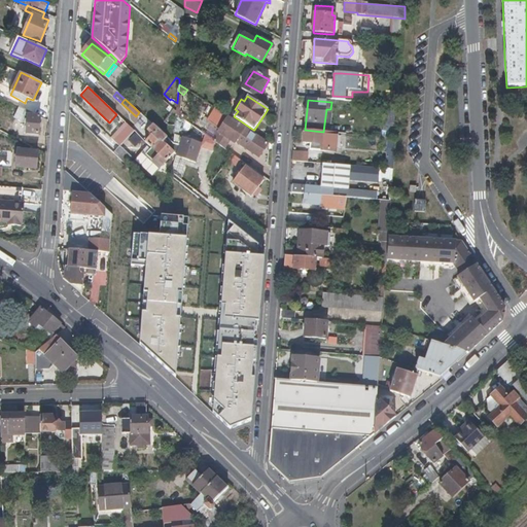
[(240,124),(226,114),(210,104),(207,110),(236,130),(240,124)]
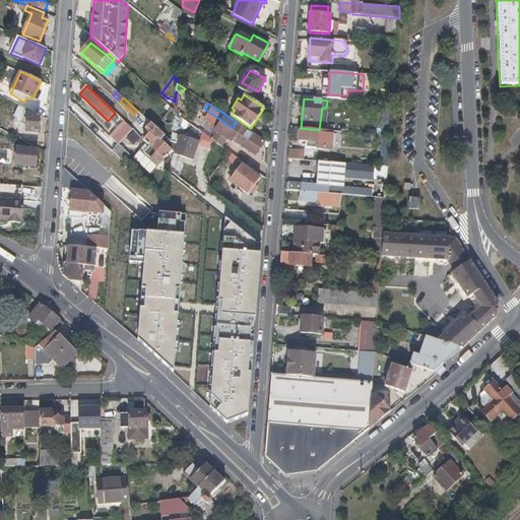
[(173,124),(174,113),(174,111),(167,104),(164,119),(167,123),(173,124)]
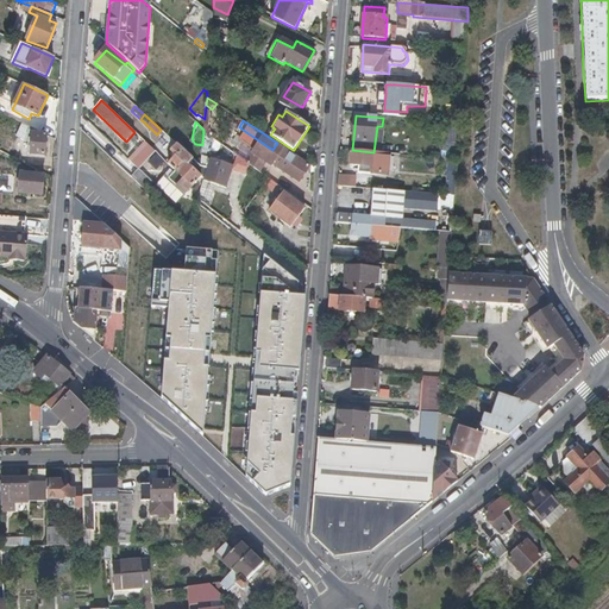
[(45,156),(46,136),(23,124),(17,136),(30,143),(33,143),(33,155),(45,156)]
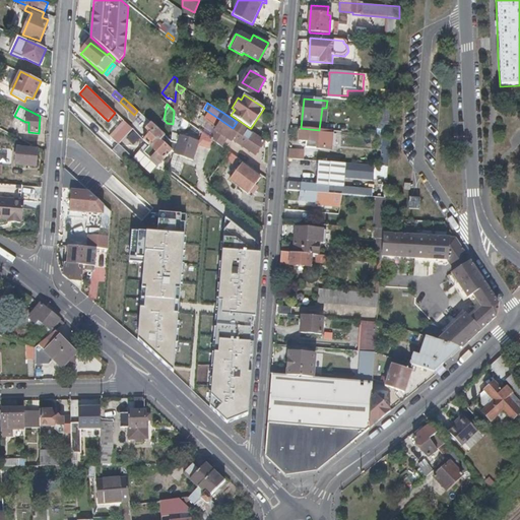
[(179,106),(176,111),(181,114),(185,109),(179,106)]
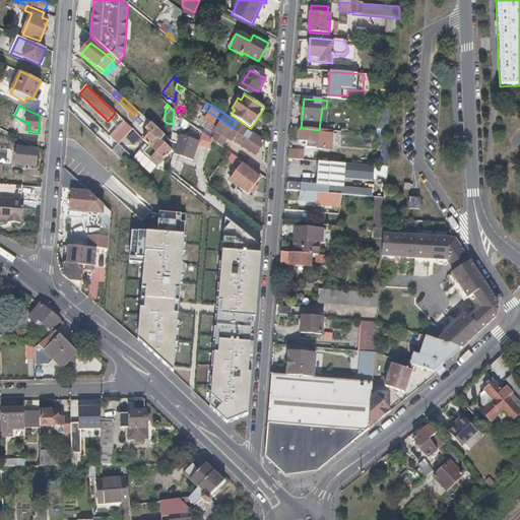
[(149,147),(160,133),(151,124),(146,130),(150,134),(143,141),(149,147)]
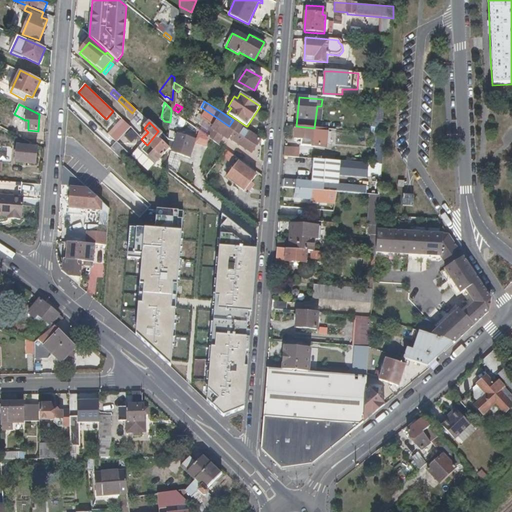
[(120,139),(130,128),(126,124),(116,135),(120,139)]
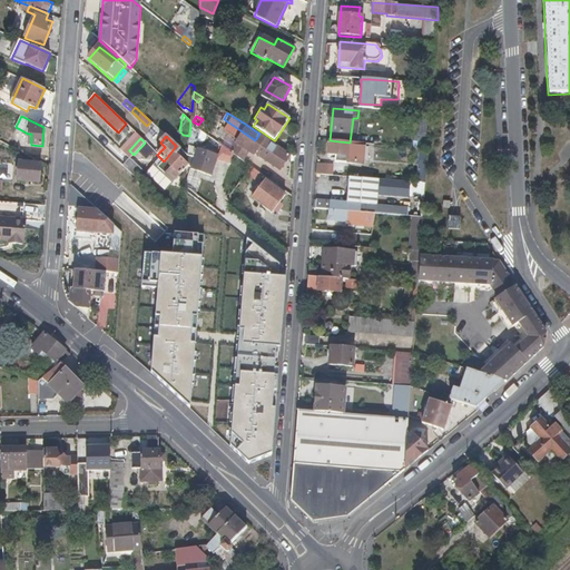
[(281,169),(290,156),(274,146),(275,144),(272,141),(271,144),(264,140),(255,154),(281,169)]
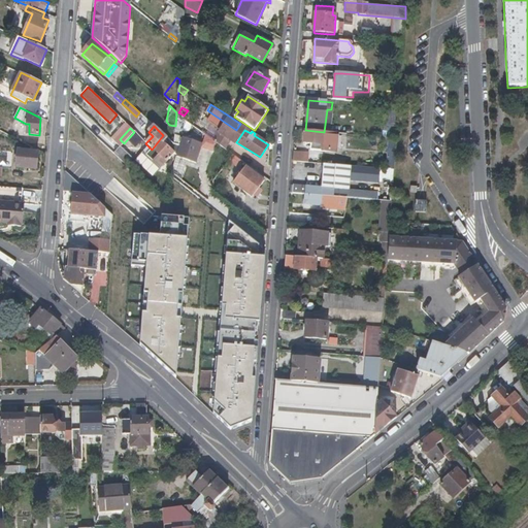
[(324,144),(324,132),(305,130),(304,143),(324,144)]
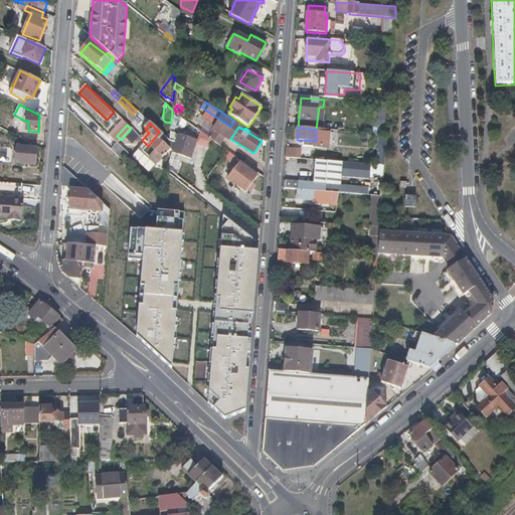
[(170,149),(162,143),(164,141),(162,138),(164,136),(159,132),(148,146),(162,158),(170,149)]
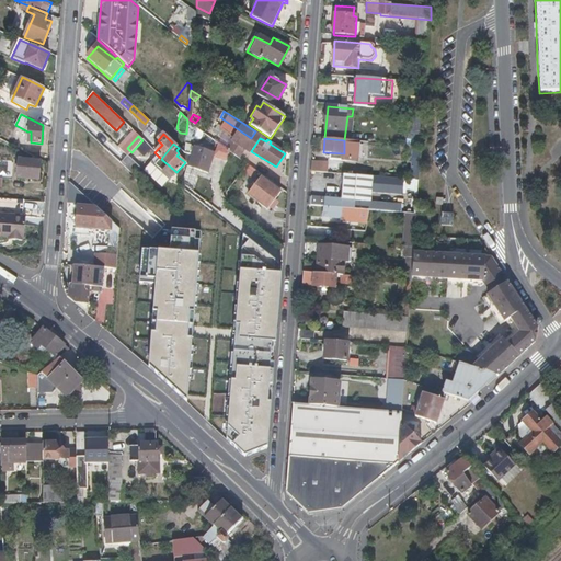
[(206,171),(212,153),(193,147),(191,153),(189,163),(187,165),(206,171)]
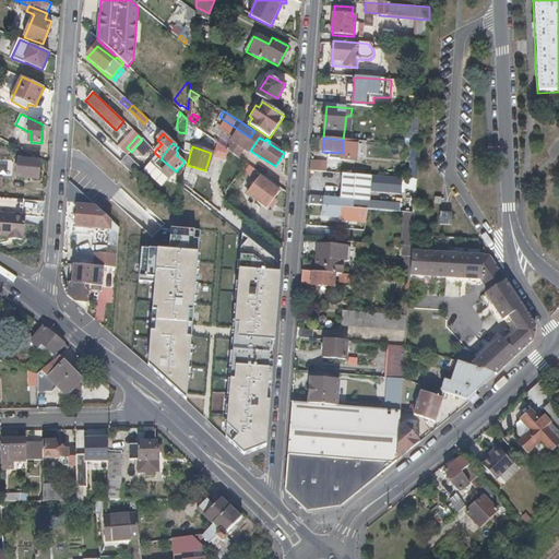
[(108,185),(125,169),(103,149),(87,165),(108,185)]
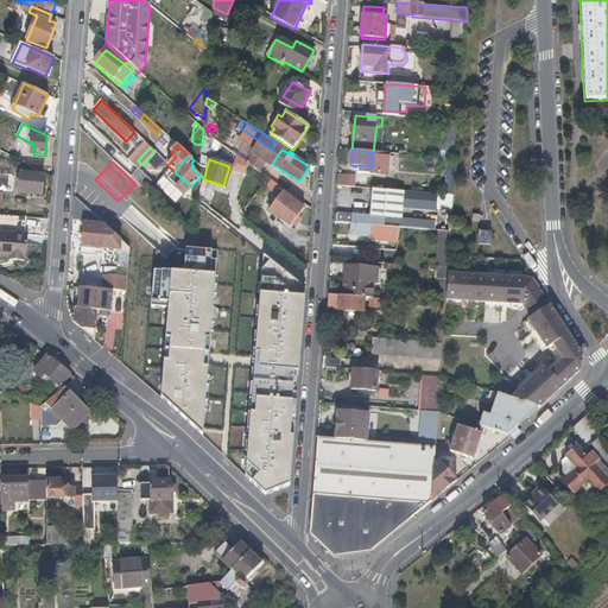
[(145,190),(151,182),(138,170),(131,177),(132,178),(141,187),(145,190)]
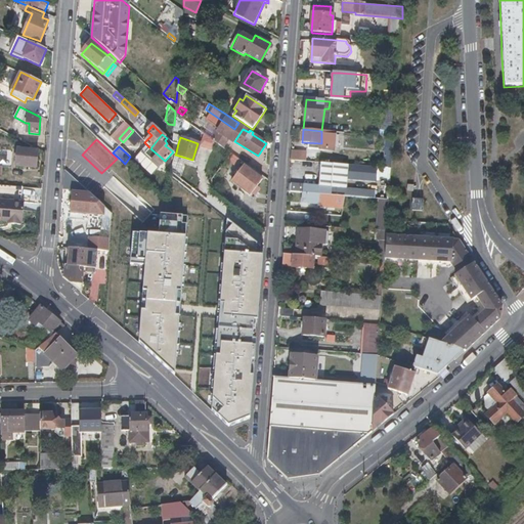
[(18,149),(16,166),(37,168),(39,151),(18,149)]
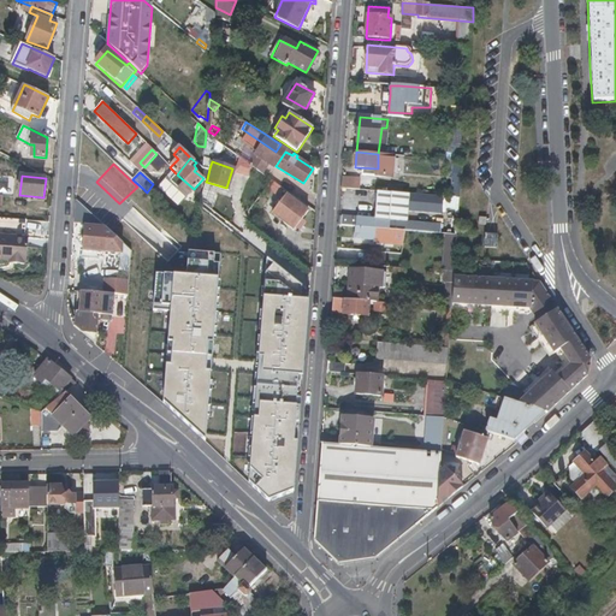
[(408,212),(410,194),(388,193),(378,191),(377,219),(375,229),(380,229),(396,230),(407,231),(408,212)]
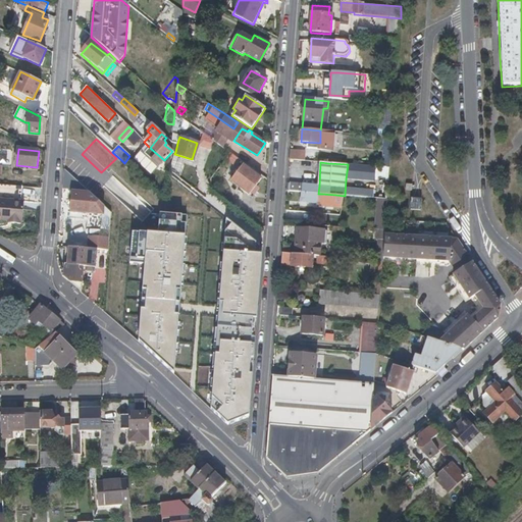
[(368,181),(369,174),(388,176),(388,167),(348,164),(346,179),(368,181)]
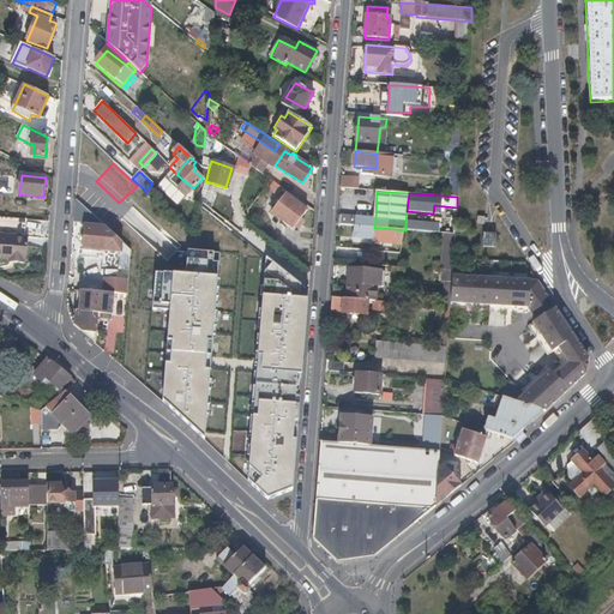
[(287,194),(272,214),(293,229),(307,211),(287,194)]
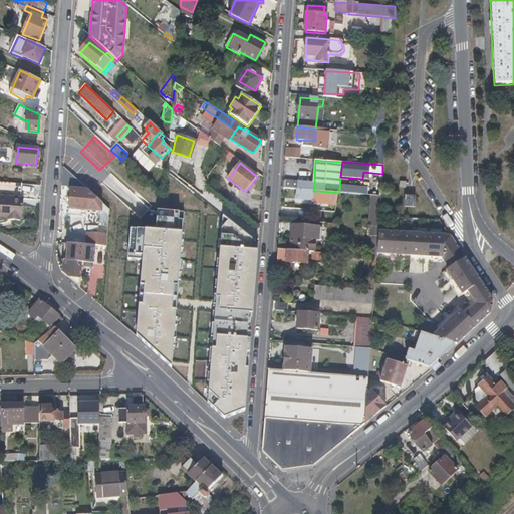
[(101,212),(101,203),(91,193),(67,171),(63,167),(62,182),(62,185),(70,185),(68,209),(101,212)]
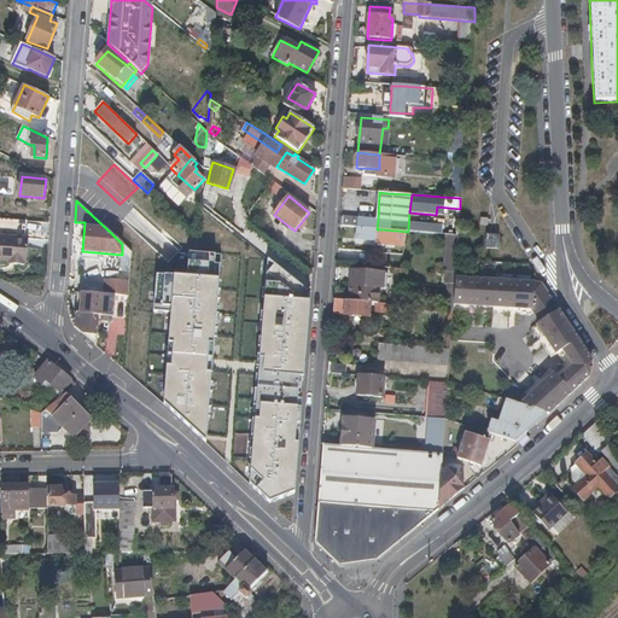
[(377,229),(378,220),(342,216),(340,226),(349,226),(360,227),(377,229)]
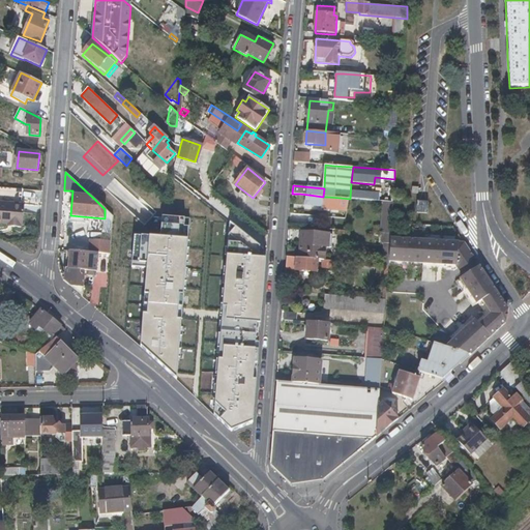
[(421,195),(411,194),(410,206),(421,206),(421,195)]
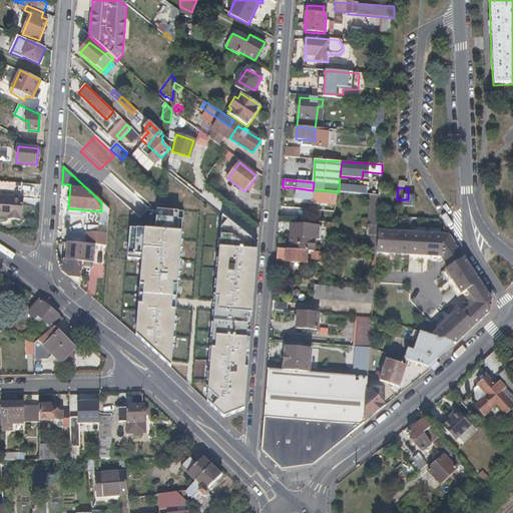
[(329,199),(330,191),(317,190),(313,190),(299,188),(298,198),(312,198),(312,202),(323,203),(323,198),(329,199)]
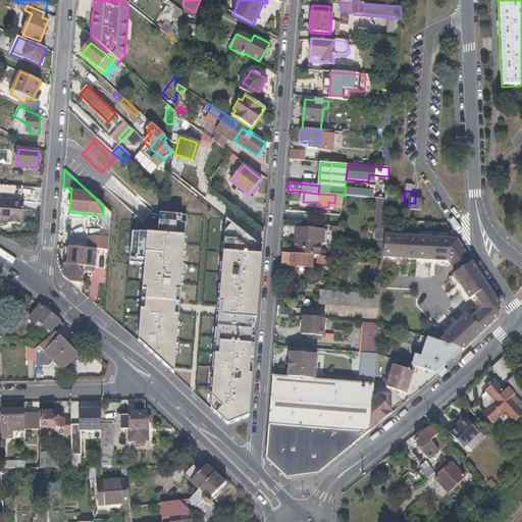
[(22,224),(23,202),(0,200),(0,219),(12,221),(11,223),(22,224)]
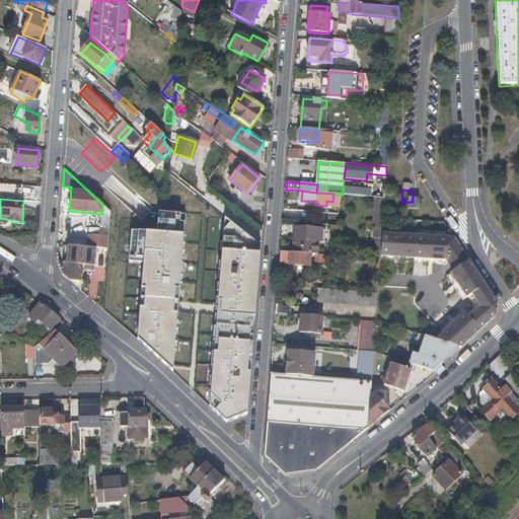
[(296,209),(295,218),(309,219),(310,210),(296,209)]
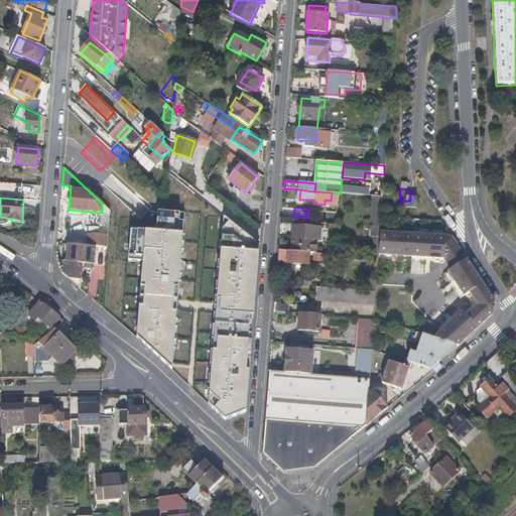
[(178,214),(157,213),(156,233),(130,231),(128,261),(142,263),(136,339),(171,370),(176,304),(183,223),(177,222),(178,214)]
